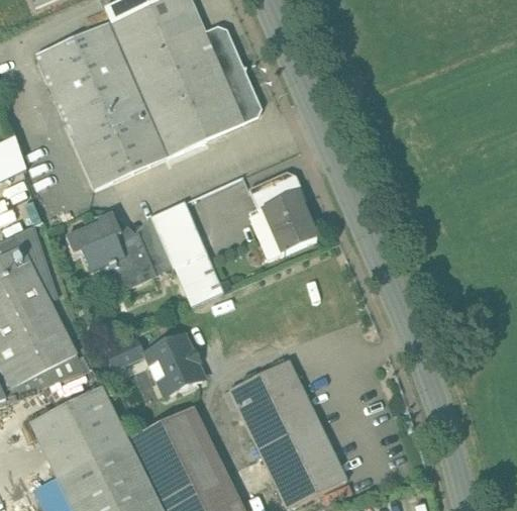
[(113,0),(104,4),(110,19),(148,3),(146,0),(113,0)]
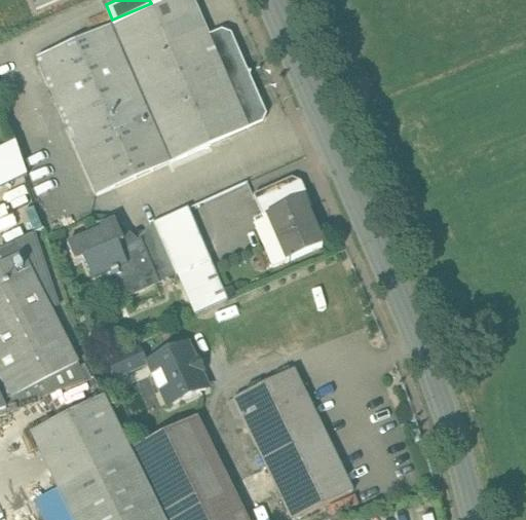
[(157,0),(151,3),(112,20),(152,111),(172,156),(262,117),(265,109),(249,72),(251,68),(247,66),(230,29),(222,26),(209,31),(195,0),(157,0)]
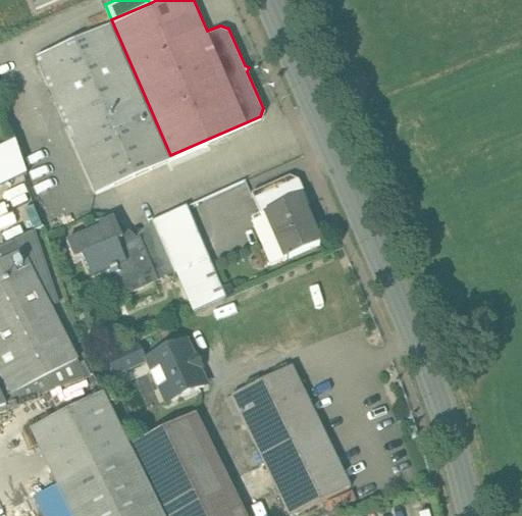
[(111,19),(36,52),(75,143),(151,110),(111,19)]
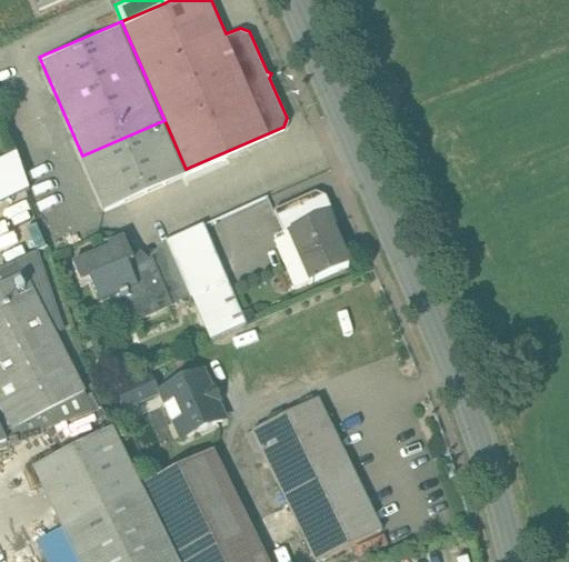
[(165,120),(82,156),(103,204),(186,169),(165,120)]
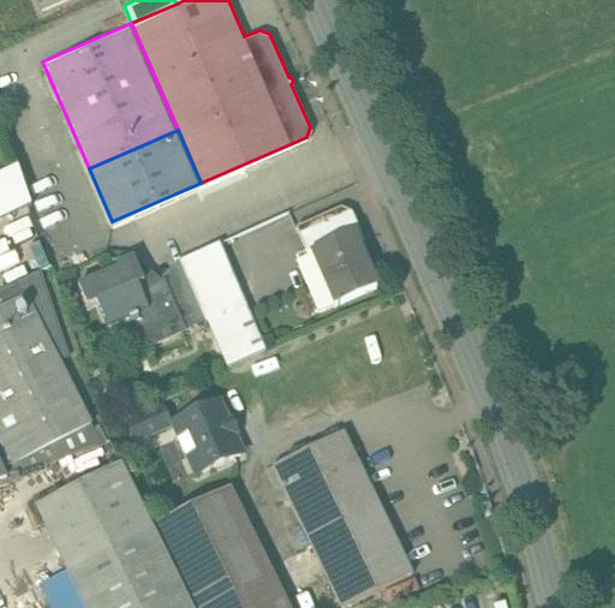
[(18,160),(0,168),(0,214),(31,200),(18,160)]
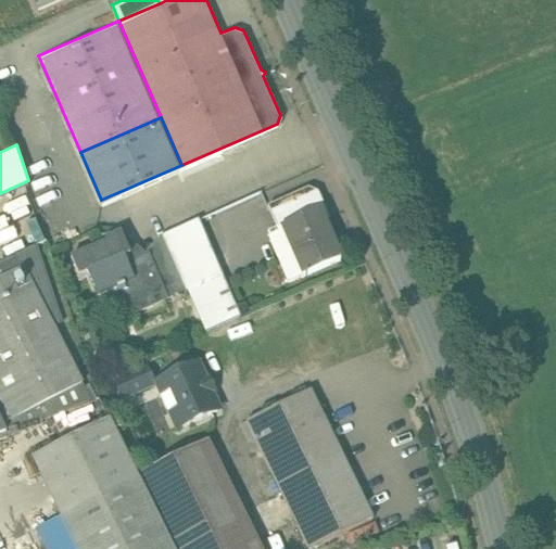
[(307,183),(282,194),(281,194),(268,201),(278,224),(279,224),(282,221),(282,220),(318,204),(323,215),(329,213),(328,211),(327,211),(317,187),(307,183)]
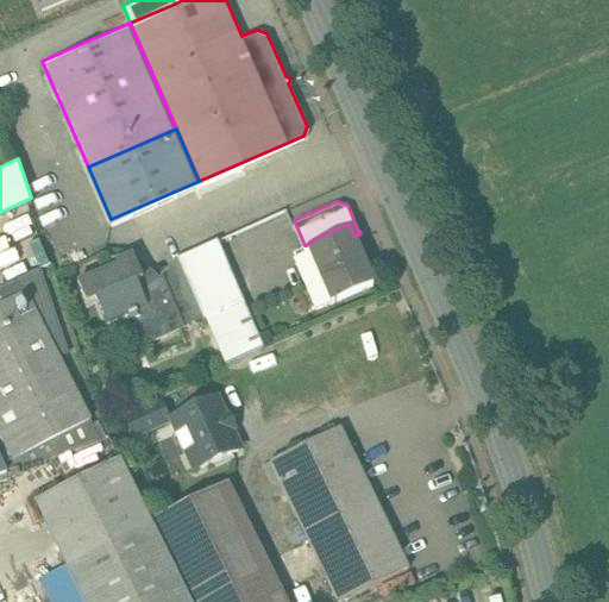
[(349,224),(309,242),(309,243),(306,245),(303,252),(296,256),(316,301),(331,295),(332,295),(332,296),(372,278),(353,236),(349,224)]
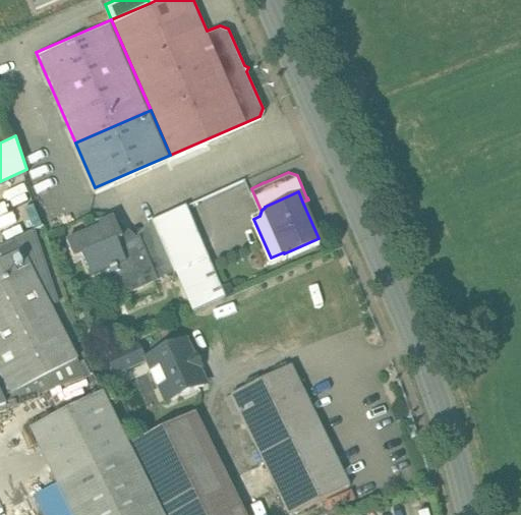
[(185,199),(152,214),(166,246),(174,265),(174,266),(176,265),(208,251),(185,199)]
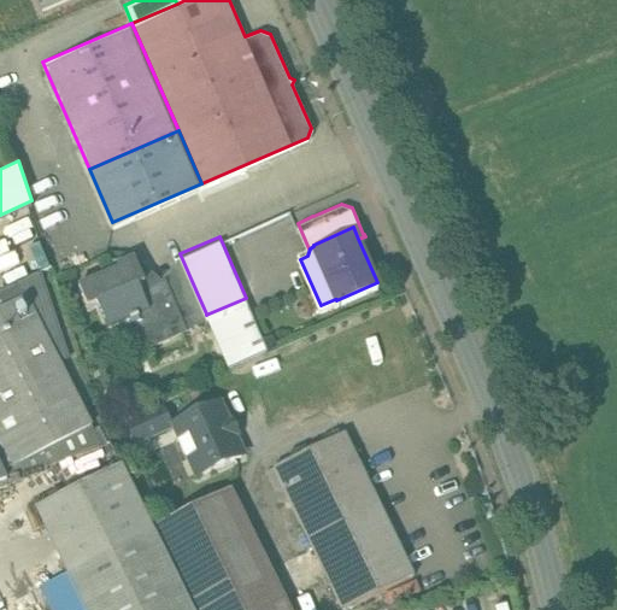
[(186,268),(147,285),(134,256),(134,253),(117,260),(119,264),(80,281),(89,303),(90,301),(92,303),(97,300),(107,324),(131,314),(145,342),(184,326),(183,324),(174,303),(197,292),(186,268)]
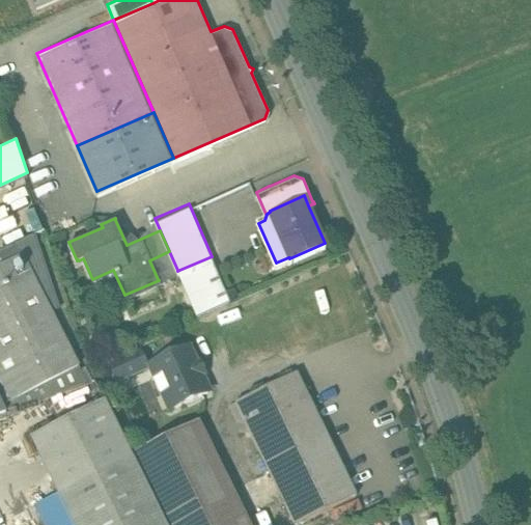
[(58,305),(33,230),(0,246),(0,403),(3,409),(21,403),(17,394),(78,362),(51,308),(58,305)]
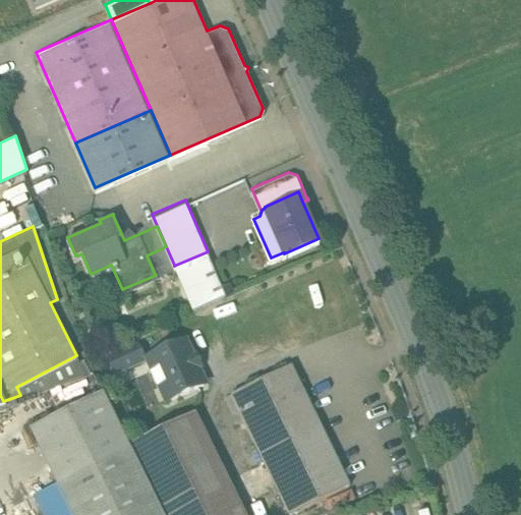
[(166,246),(147,255),(155,274),(174,265),(166,246)]
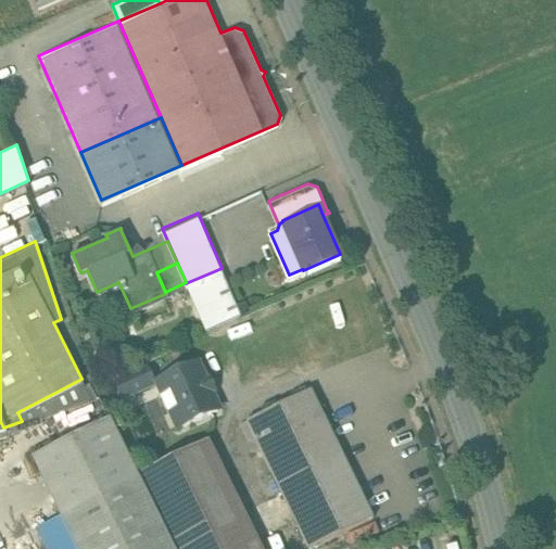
[(222,268),(188,282),(206,326),(241,310),(222,268)]
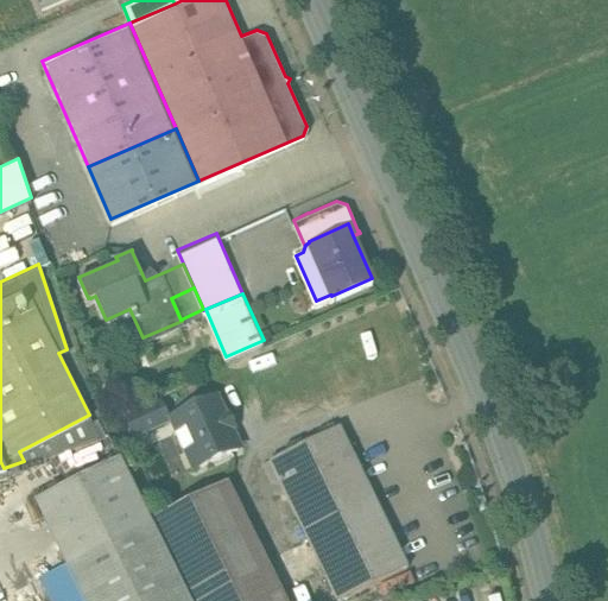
[(215,391),(172,410),(178,423),(175,425),(184,445),(188,444),(196,462),(239,442),(229,423),(234,421),(228,409),(223,411),(215,391)]
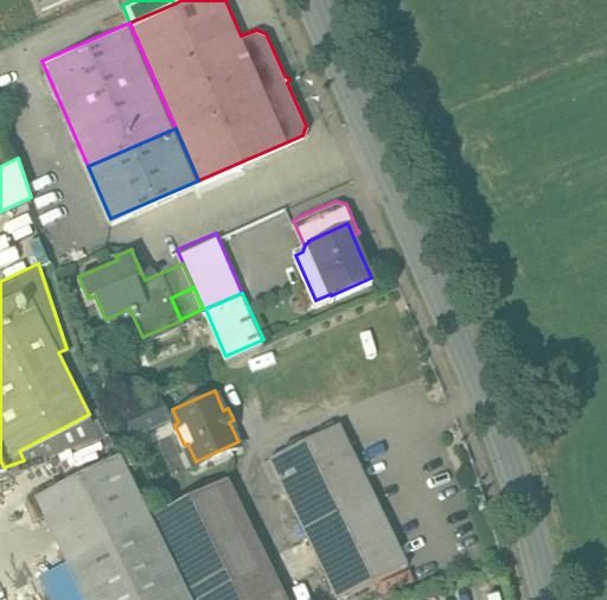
[(160,394),(126,410),(133,427),(168,412),(160,394)]
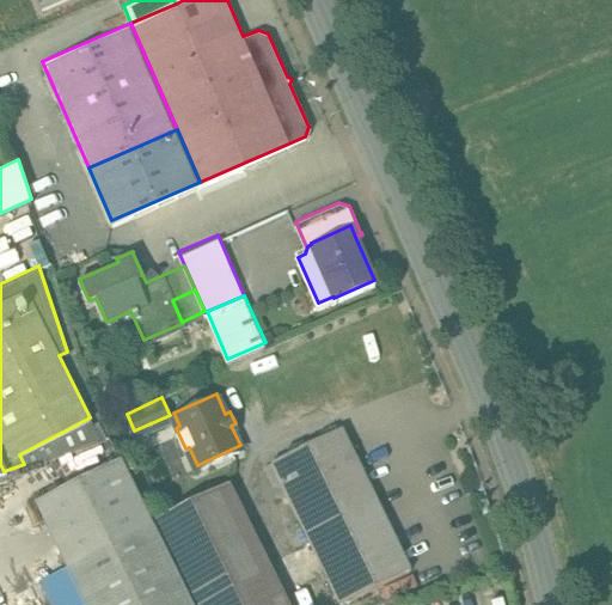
[(90,417),(19,454),(24,464),(101,438),(90,417)]
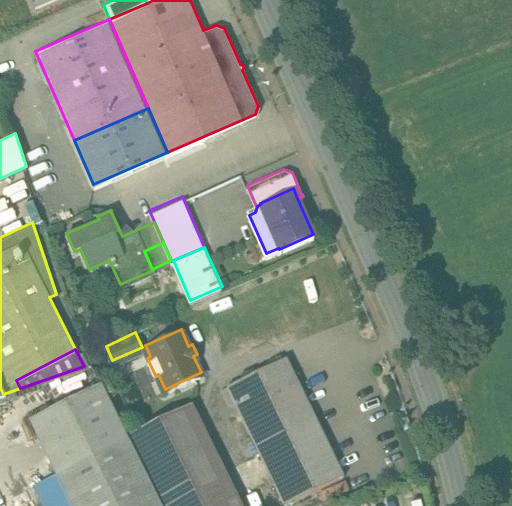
[(285,354),(227,383),(285,501),(343,473),(285,354)]
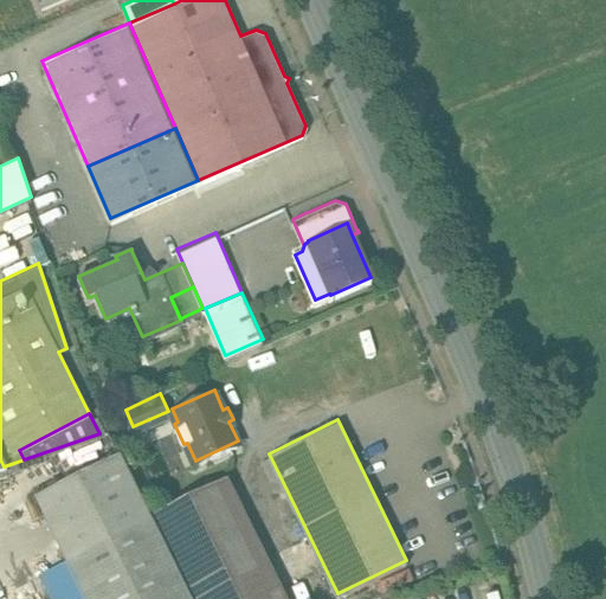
[(118,451),(34,494),(66,558),(152,516),(149,513),(118,451)]
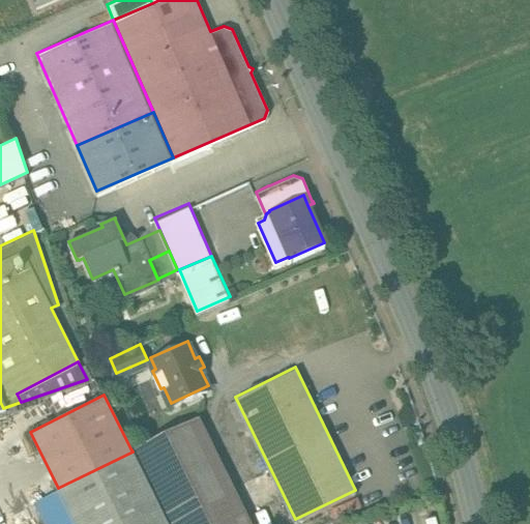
[(252,523),(198,414),(130,448),(133,452),(168,523),(252,523)]
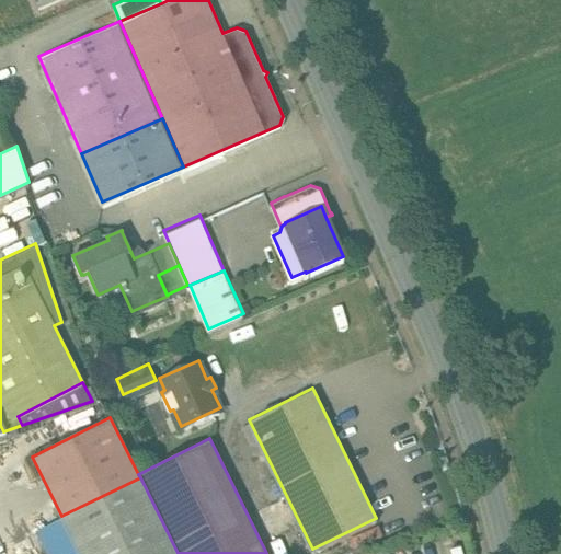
[(178,553),(140,477),(61,516),(79,553),(178,553)]
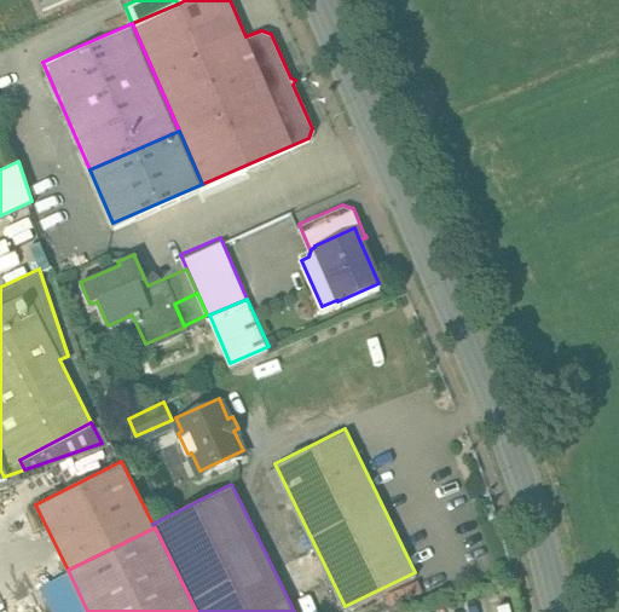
[(87,611),(68,570),(41,583),(55,611),(87,611)]
